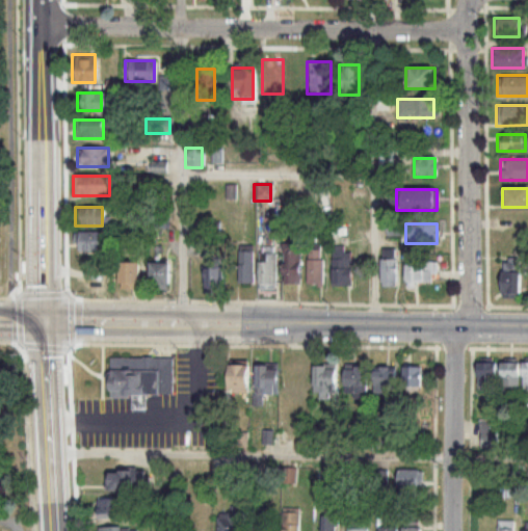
[(99,232),(75,231),(75,250),(99,251),(99,232)]
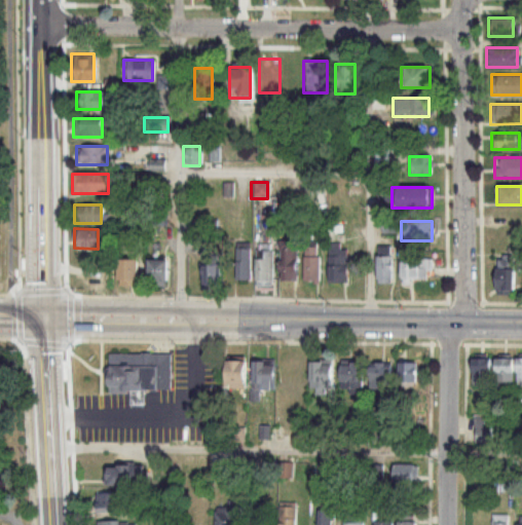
[(294,279),(294,242),(277,242),(277,279),(294,279)]
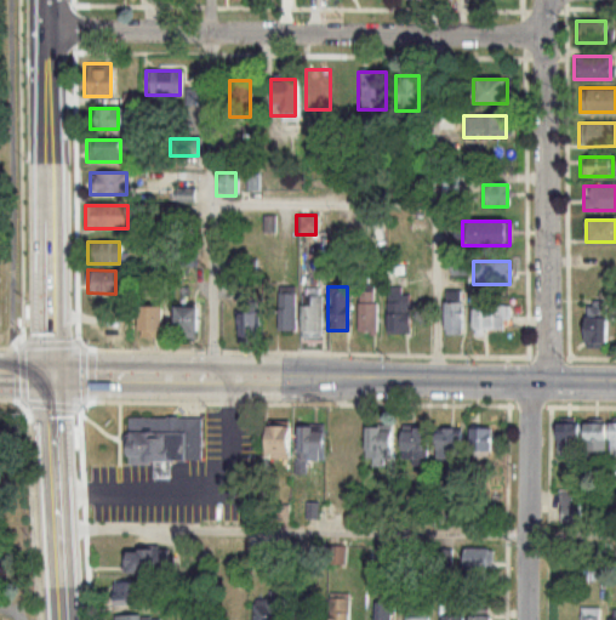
[(406,333),(406,288),(385,288),(385,333),(406,333)]
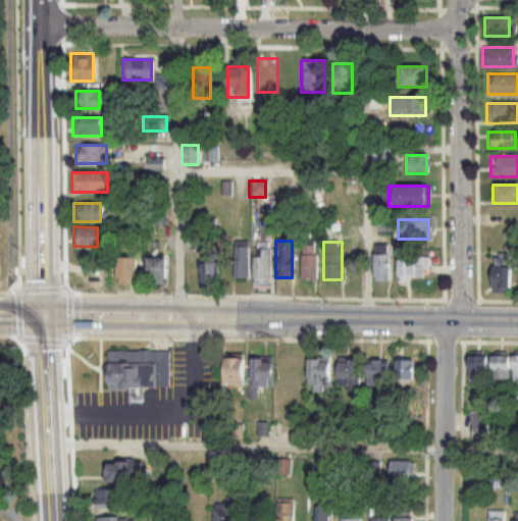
[(299,278),(314,278),(314,245),(299,245),(299,278)]
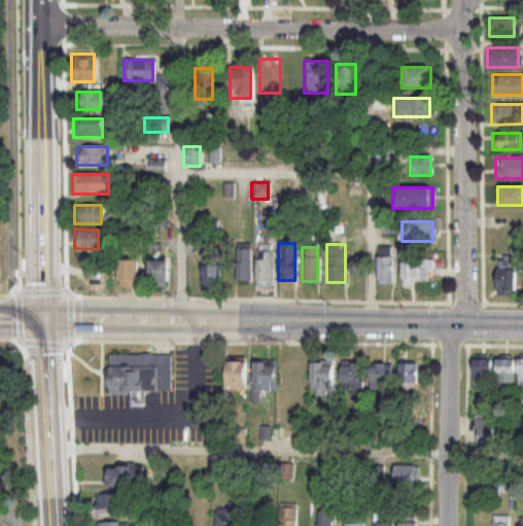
[(233,280),(248,280),(248,248),(233,248),(233,280)]
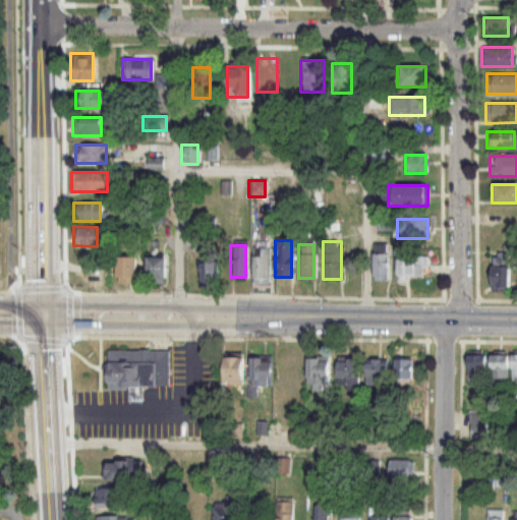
[(267,283),(267,246),(250,246),(250,283),(267,283)]
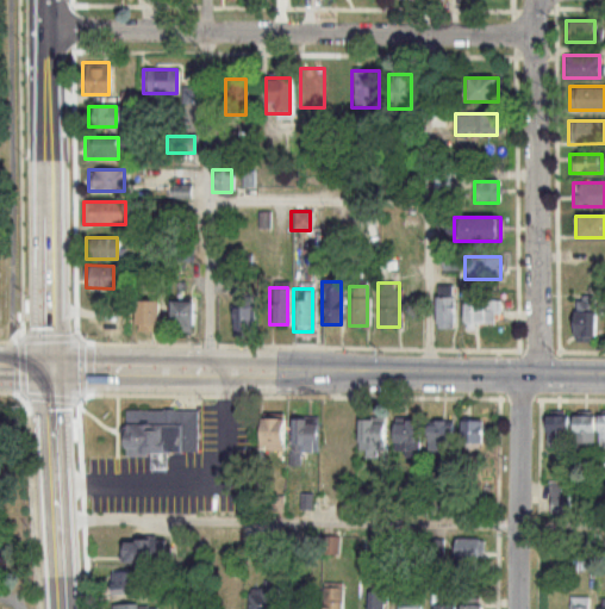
[(451,329),(451,296),(432,296),(432,329),(451,329)]
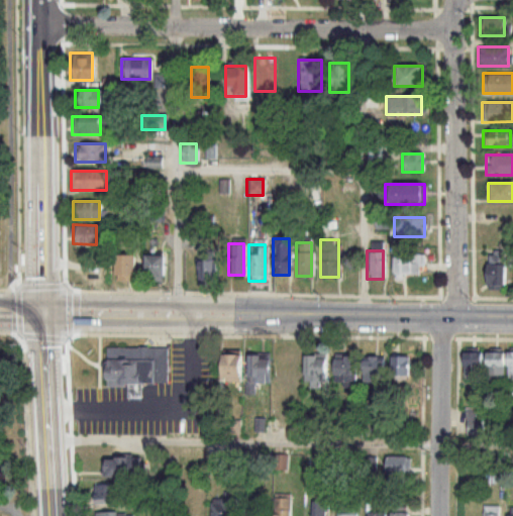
[(502,250),(485,250),(485,288),(502,288),(502,250)]
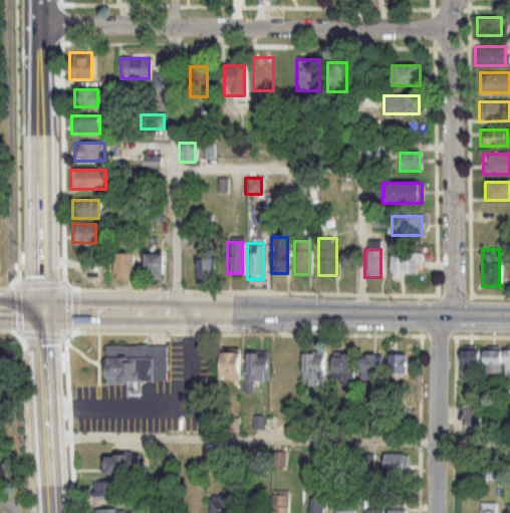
[(132,254),(112,254),(112,278),(132,278),(132,254)]
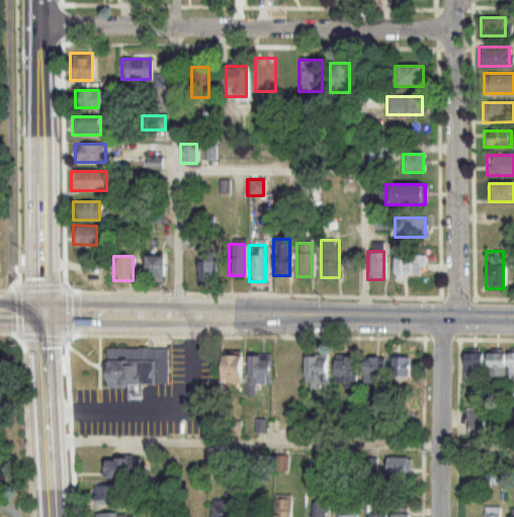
[(143,282),(161,282),(161,256),(143,256),(143,282)]
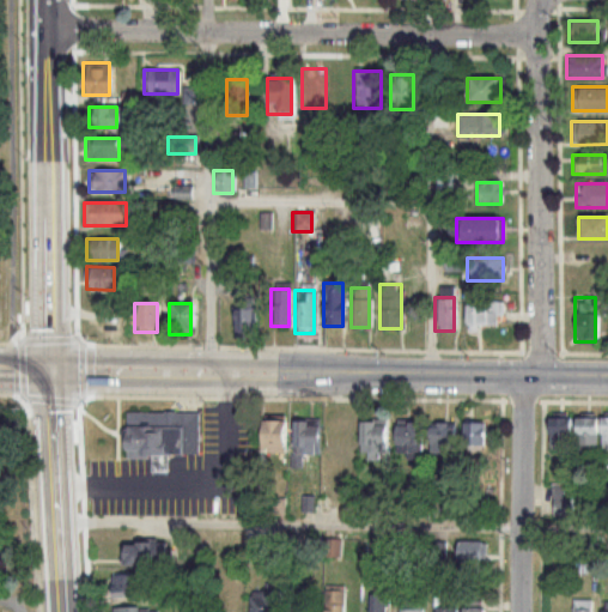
[(463,326),(500,326),(500,303),(463,303),(463,326)]
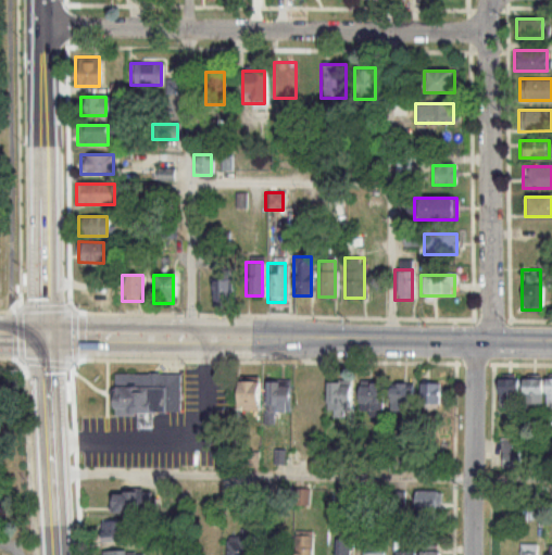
[(229,280),(210,280),(210,304),(229,304),(229,280)]
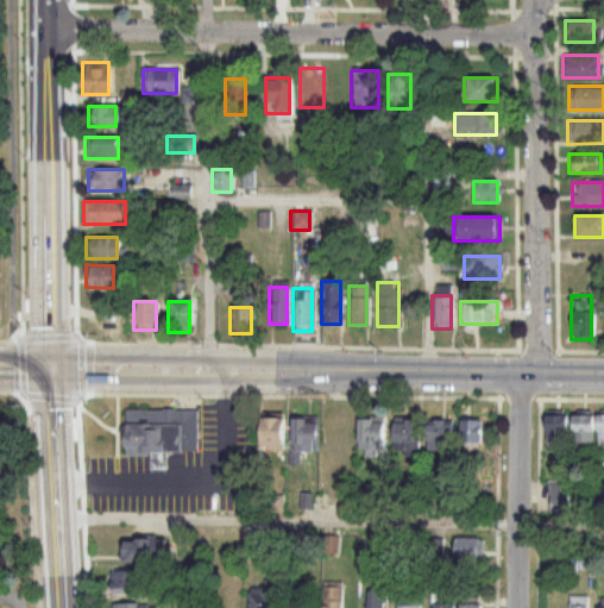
[(123,455),(194,455),(194,409),(123,409),(123,455)]
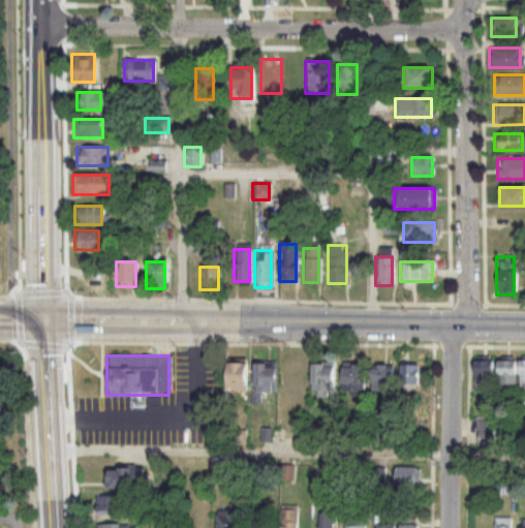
[(491,361),(472,361),(472,387),(491,387),(491,361)]
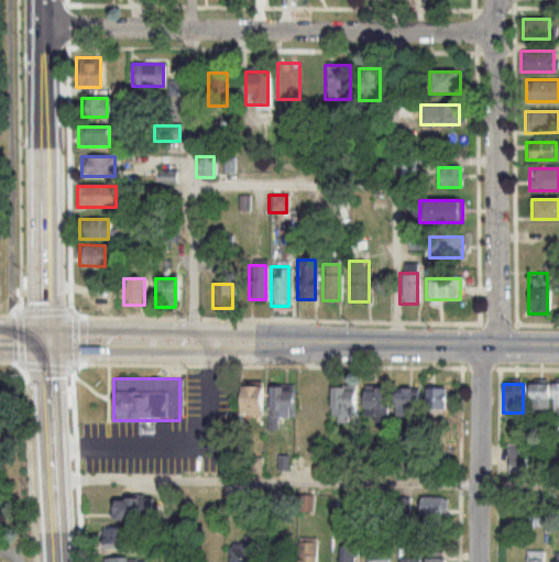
[(547,384),(528,384),(528,416),(547,416),(547,384)]
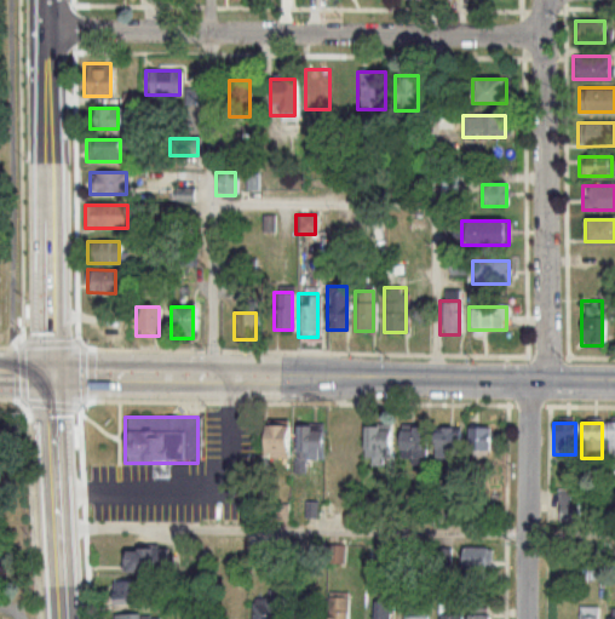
[(285,424),(262,424),(262,456),(285,456),(285,424)]
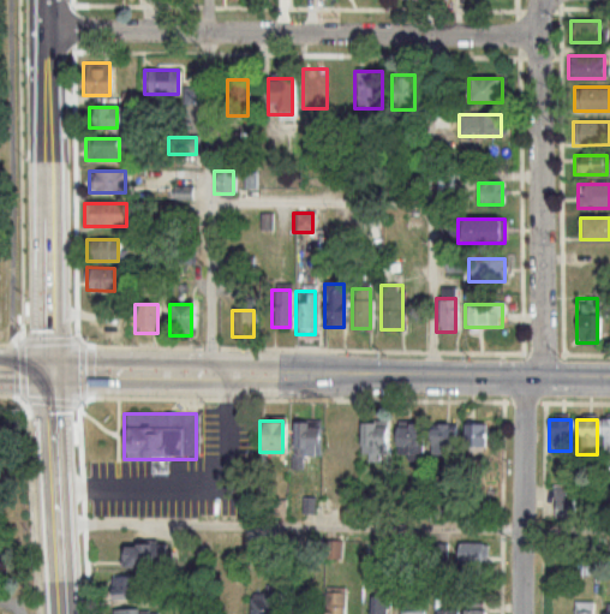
[(383,422),(358,422),(358,459),(383,459),(383,422)]
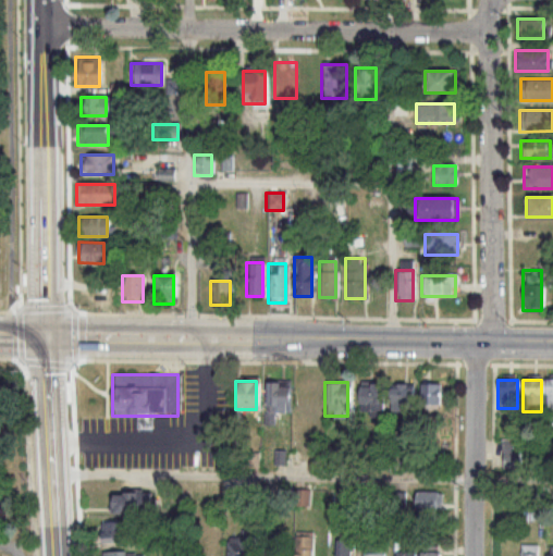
[(263,383),(263,412),(286,412),(286,383),(263,383)]
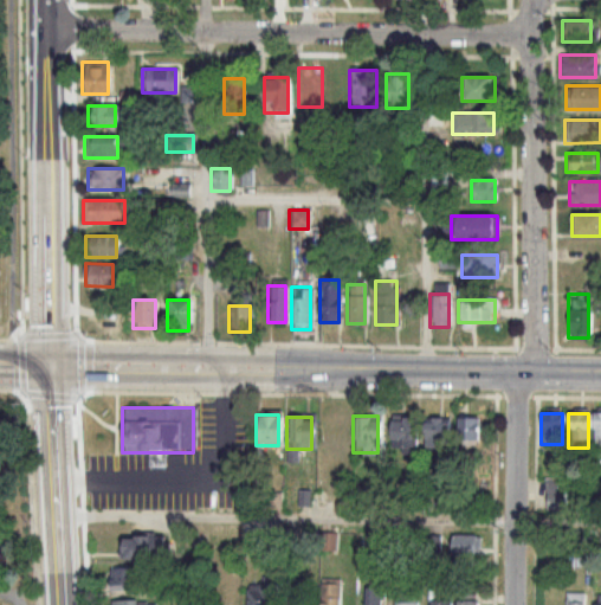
[(344,417),(320,417),(320,462),(344,462),(344,417)]
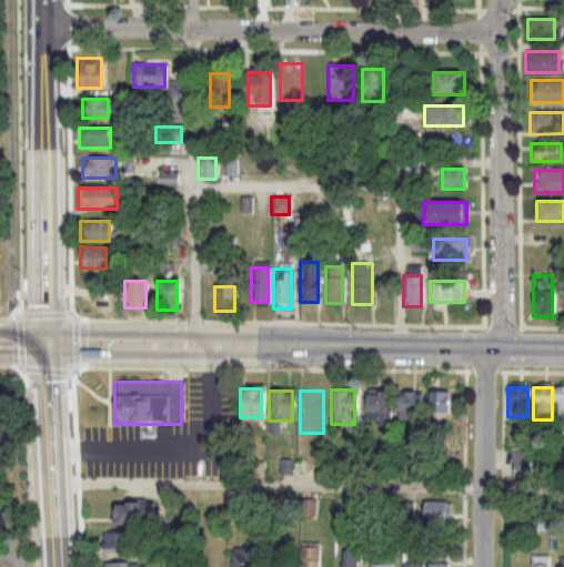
[(388,392),(363,392),(363,419),(388,419),(388,392)]
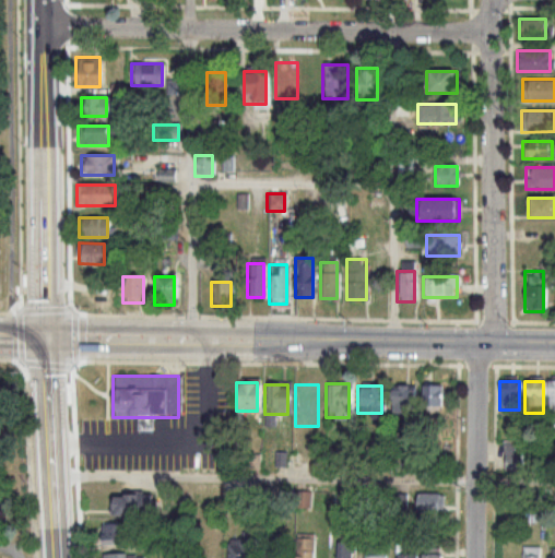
[(390,415),(411,415),(411,386),(390,386),(390,415)]
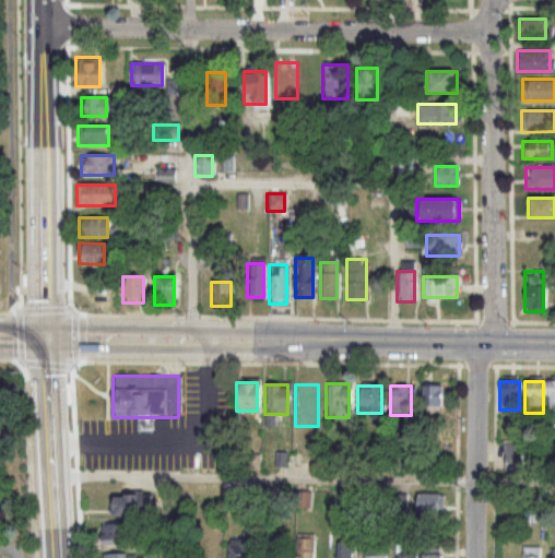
[(440,386),(420,386),(420,413),(440,413),(440,386)]
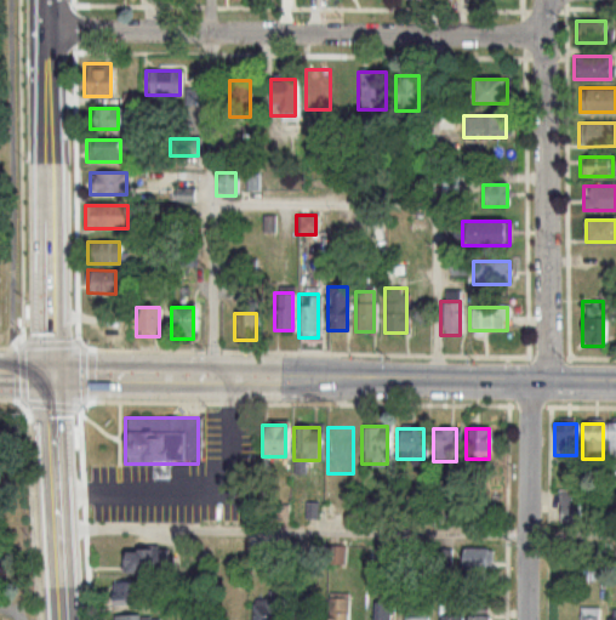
[(579,490),(557,490),(557,523),(579,523),(579,490)]
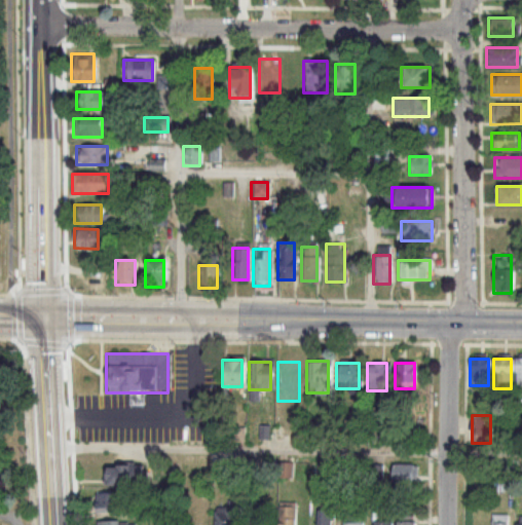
[(141,464),(103,464),(103,486),(141,486),(141,464)]
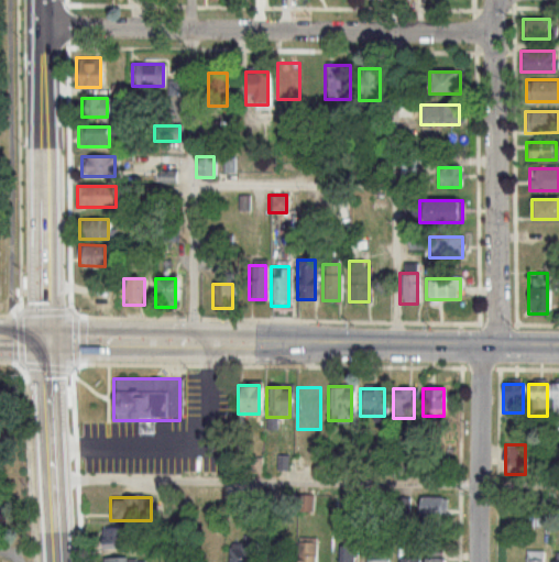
[(99,525),(99,548),(125,548),(125,525),(99,525)]
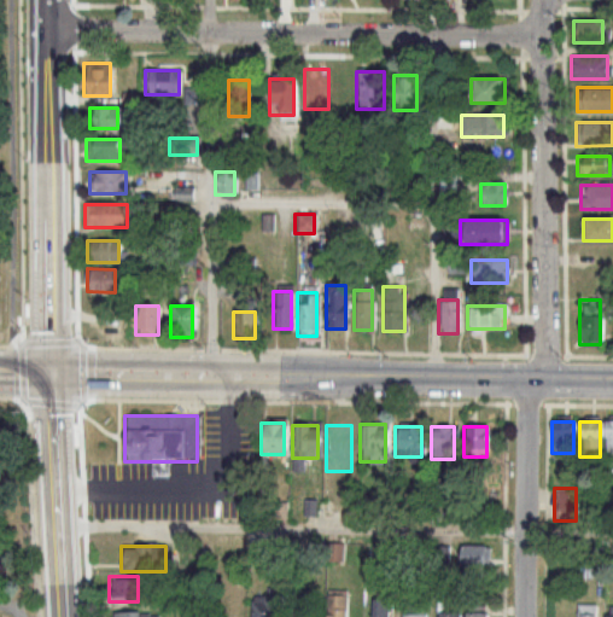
[(343,616),(343,594),(323,594),(322,616),(343,616)]
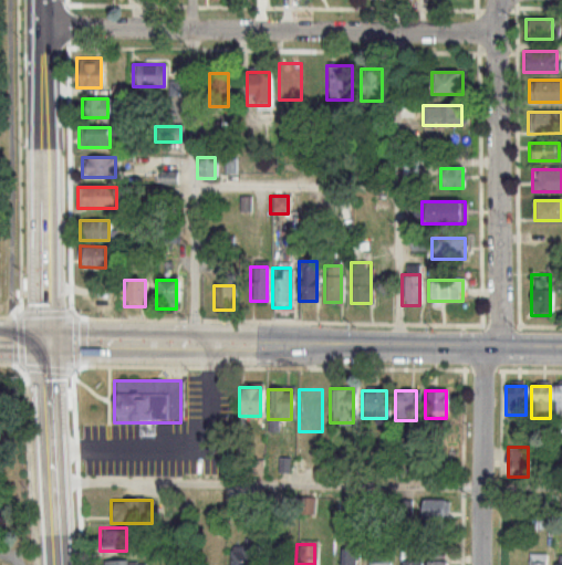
[(257,564),(257,545),(230,545),(229,564),(257,564)]
